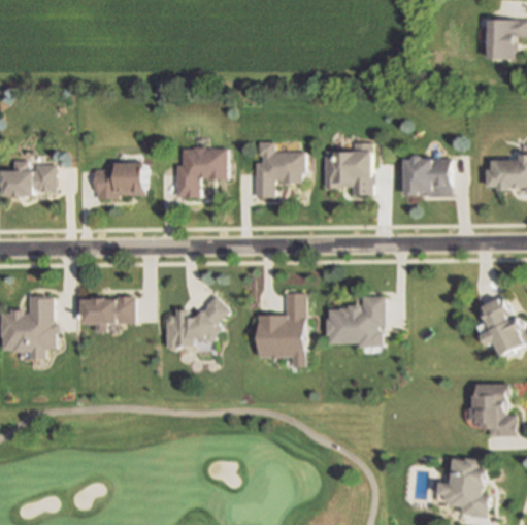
[(516,19),(516,21),(526,21),(526,37),(516,37),(516,43),(518,43),(518,51),(516,51),(516,60),(489,60),(489,19),(516,19)]
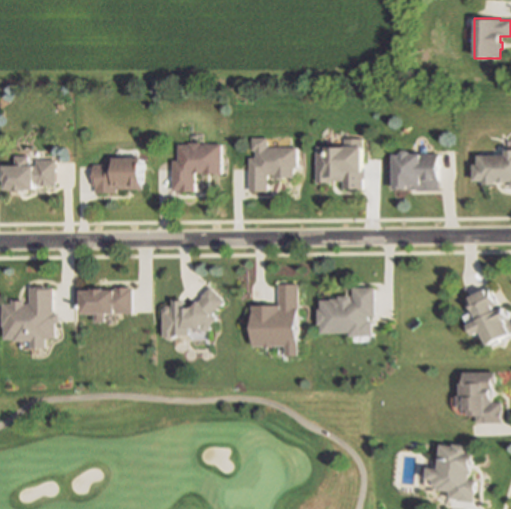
[(265,139),(265,149),(291,148),(295,148),(295,168),(291,169),(291,175),(291,178),(273,178),(273,175),(266,176),(266,192),(247,192),(247,159),(253,159),(253,149),(250,149),(250,139),(253,139),(265,139)]
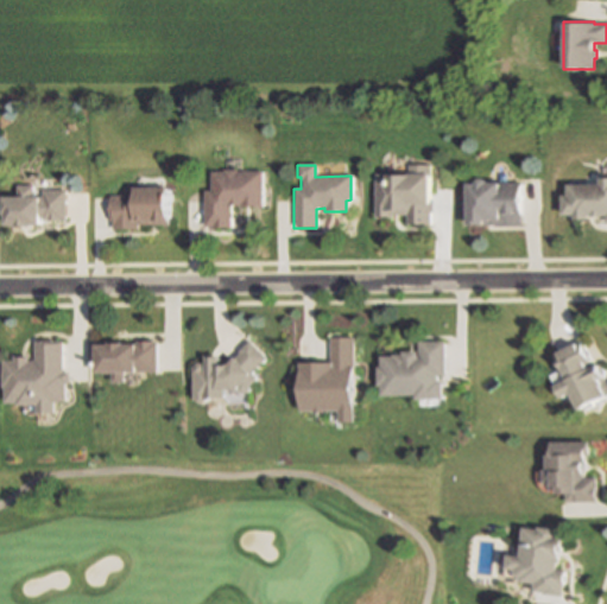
[(208,228),(202,228),(202,191),(208,191),(208,172),(259,172),(259,207),(228,207),(228,228),(208,228)]
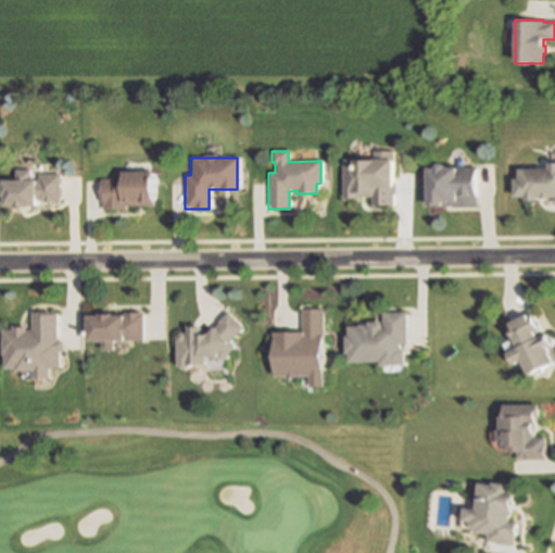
[(390,161),(390,199),(390,205),(371,205),(371,200),(341,200),(341,161),(390,161)]
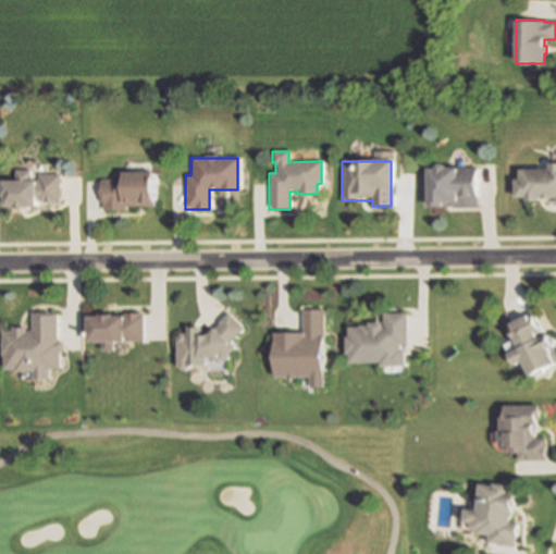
[(555,164),(555,205),(553,205),(553,197),(536,197),(536,200),(524,200),(524,197),(517,197),(513,197),(513,180),(517,180),(517,169),(547,169),(547,164),(555,164)]
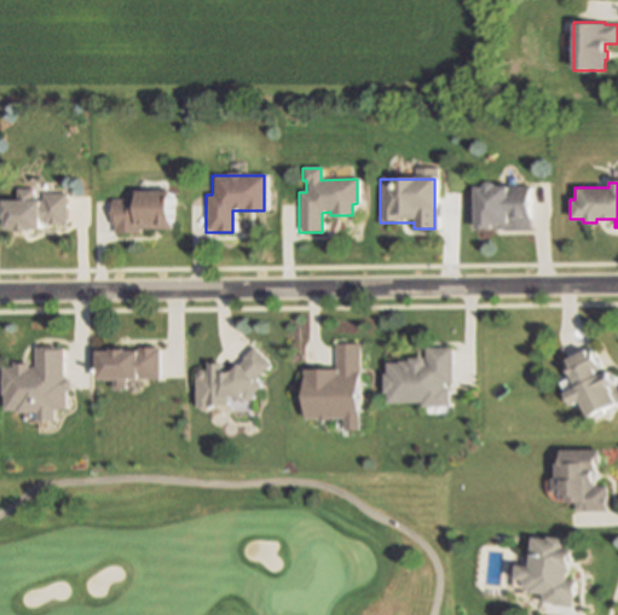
[(472,187),(527,187),(527,230),(472,230),(472,187)]
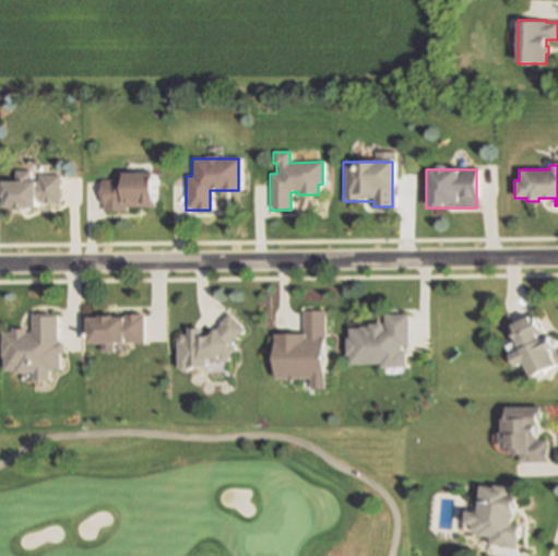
[(30,172),(30,180),(37,180),(37,176),(58,177),(58,181),(58,203),(34,203),(34,206),(1,206),(1,202),(0,202),(0,180),(13,180),(13,170),(30,172)]
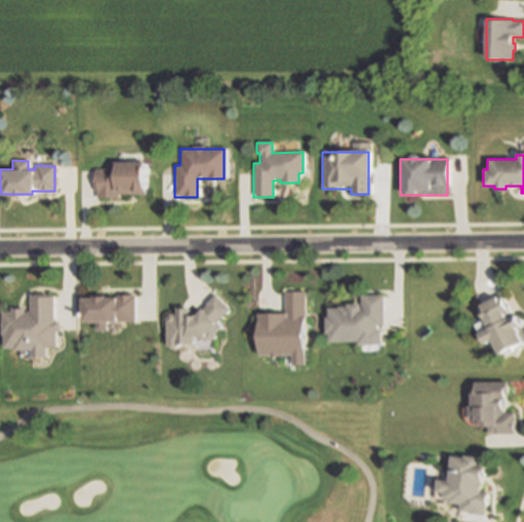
[(144,168),(144,194),(119,194),(119,200),(96,200),(96,194),(93,194),(93,168),(144,168)]
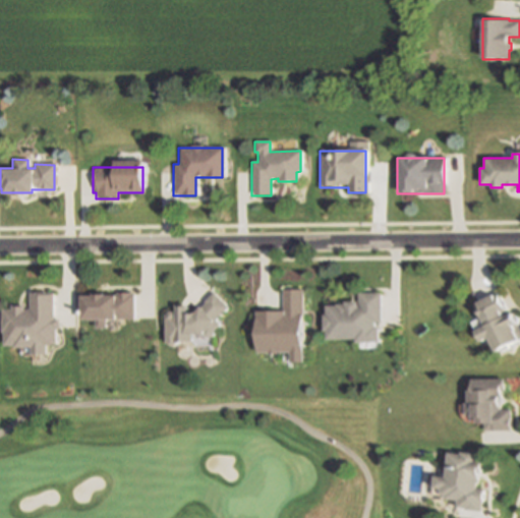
[(301,352),(301,362),(289,362),(289,352),(255,352),(255,310),(281,310),(281,290),(301,290),(301,310),(301,352)]
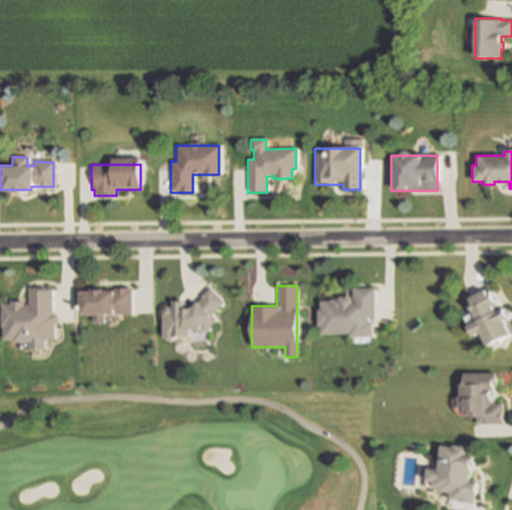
[(223,303),(211,316),(215,320),(208,327),(208,328),(208,329),(208,330),(207,331),(206,332),(205,332),(204,333),(203,333),(202,333),(202,332),(201,332),(200,332),(200,331),(199,331),(199,330),(199,329),(198,329),(186,329),(186,337),(161,337),(161,309),(171,309),(171,301),(184,301),(184,309),(186,309),(189,310),(207,289),(223,303)]
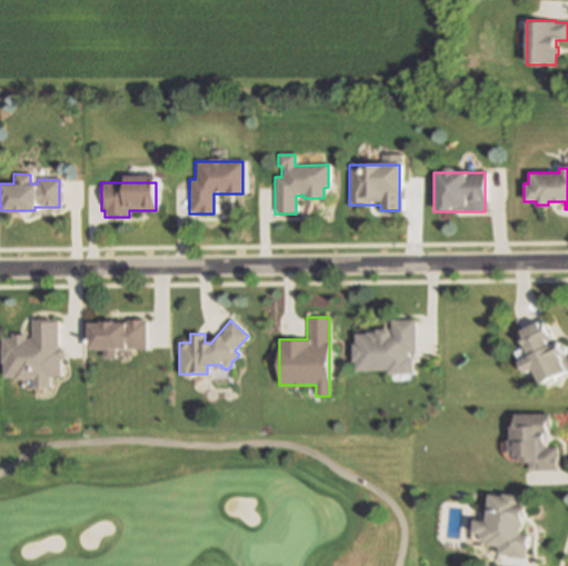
[(409,353),(409,359),(411,359),(411,374),(410,374),(388,375),(387,369),(356,370),(356,363),(352,363),(351,345),(356,345),(355,336),(367,335),(367,334),(376,333),(376,330),(391,330),(390,321),(408,320),(415,320),(416,353),(409,353)]
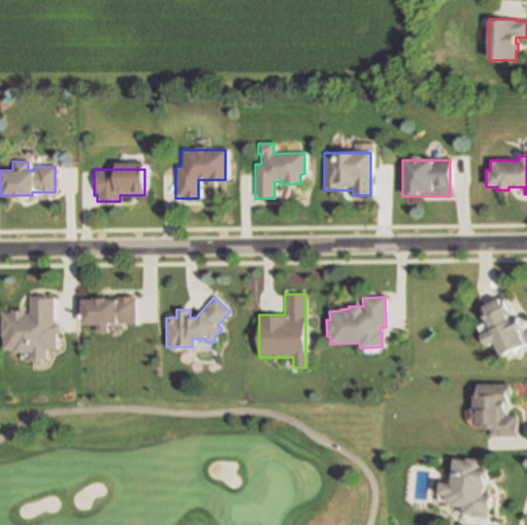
[(498,297),(503,307),(508,305),(515,319),(518,317),(526,335),(526,346),(502,358),(494,341),(487,346),(474,322),(487,316),(482,305),(498,297)]
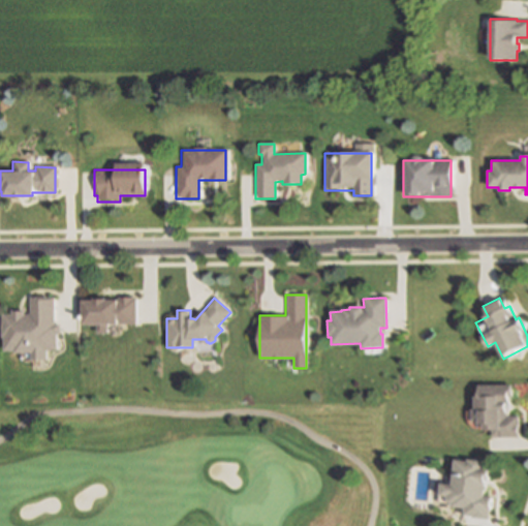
[(104,323),(104,332),(94,332),(94,323),(81,323),(81,299),(134,299),(135,322),(104,323)]
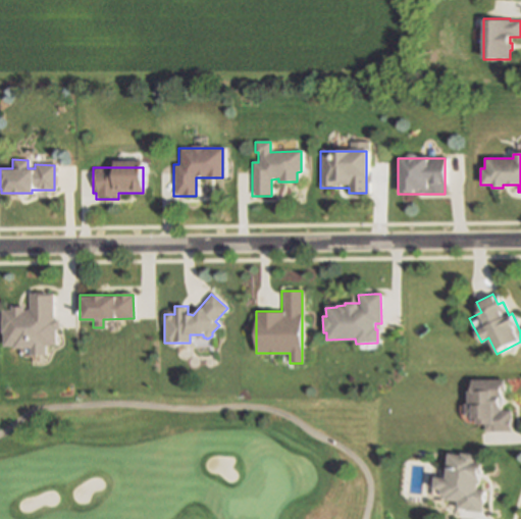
[(53,297),(53,322),(59,322),(59,331),(53,331),(54,347),(45,347),(45,356),(30,356),(29,347),(2,347),(2,312),(11,312),(11,309),(23,309),(23,312),(29,312),(29,298),(53,297)]
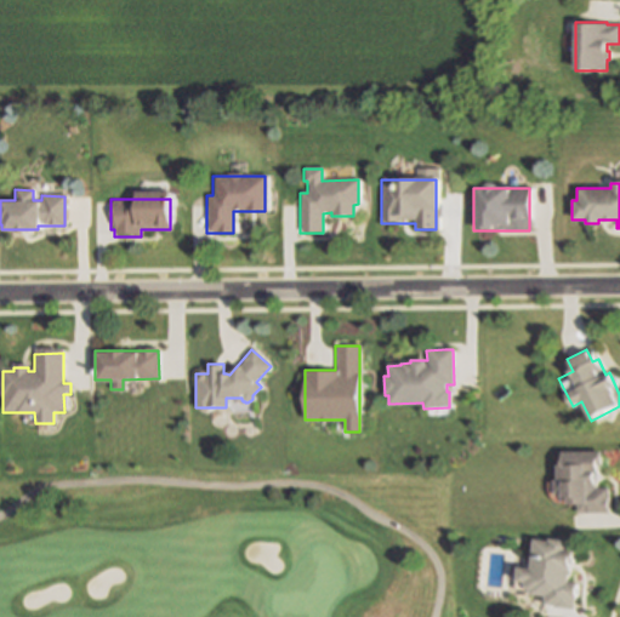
[(595,464),(595,490),(608,490),(608,514),(595,514),(578,514),(578,504),(568,504),(568,497),(561,497),(561,495),(556,495),(556,490),(552,490),(552,480),(556,480),(556,464),(561,464),(561,452),(595,452),(599,452),(599,464),(595,464)]
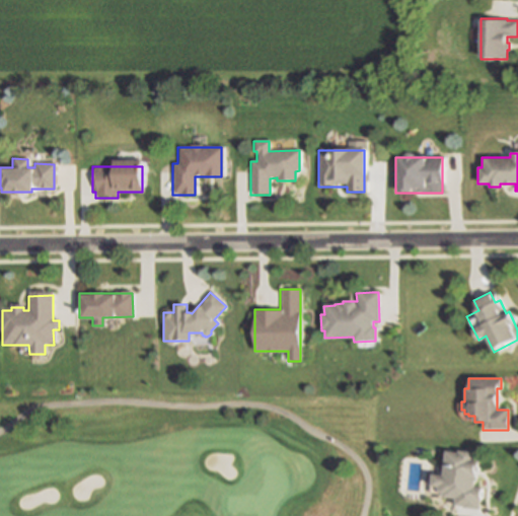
[(474,452),(474,454),(473,460),(477,460),(481,460),(479,472),(476,471),(474,488),(482,489),(481,502),(479,509),(479,511),(464,509),(464,507),(453,506),(453,499),(441,498),(441,495),(429,494),(431,474),(443,475),(445,451),(459,453),(459,450),(474,452)]
